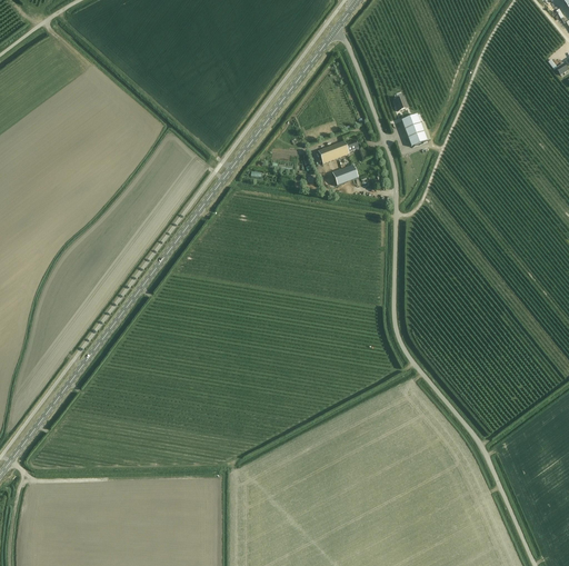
[(42,10),(35,18),(37,20),(45,13),(42,10)]
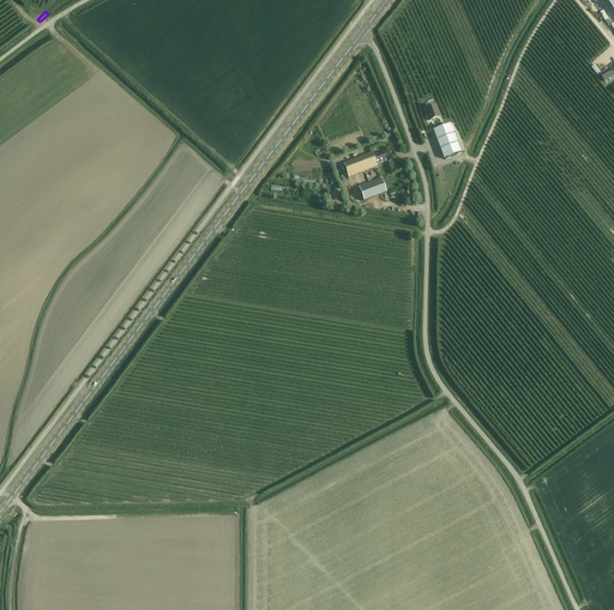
[(608,67),(602,72),(606,78),(613,73),(608,67)]
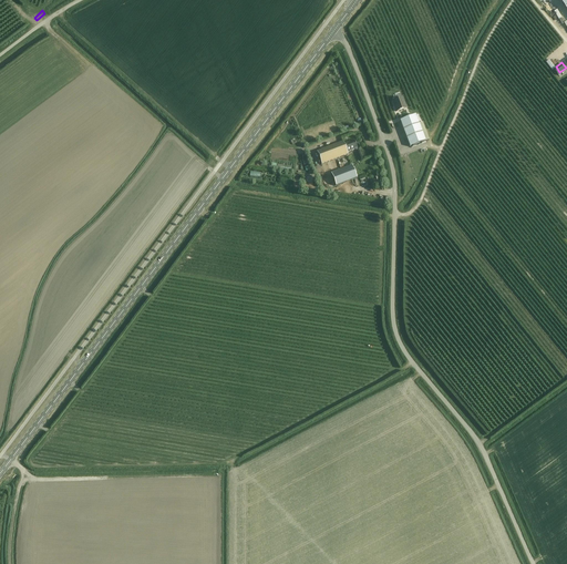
[(393,99),(397,109),(405,105),(402,94),(393,99)]
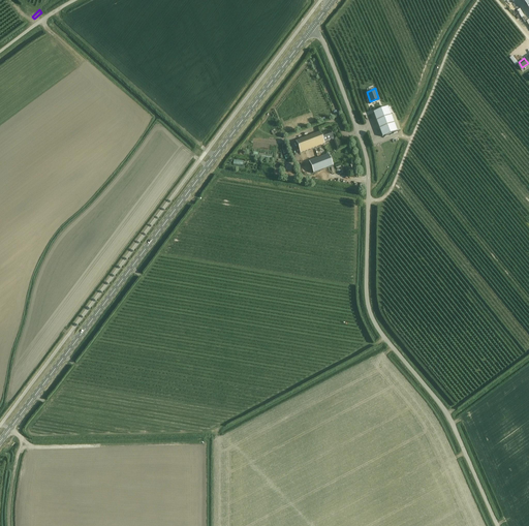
[(387,104),(373,110),(382,134),(397,129),(387,104)]
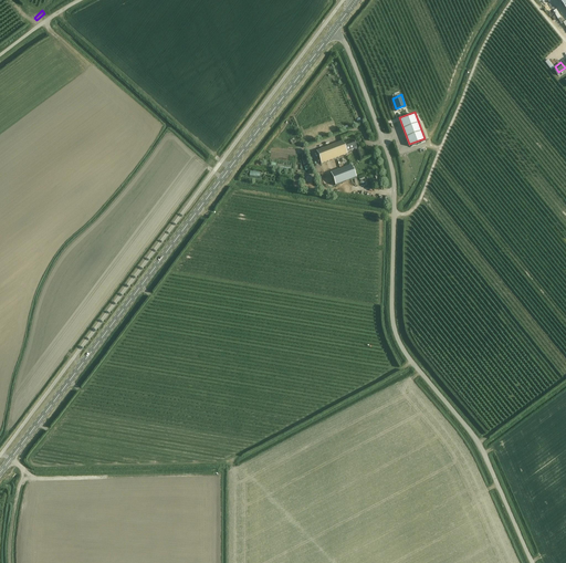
[(343,138),(316,148),(321,162),(347,152),(346,149),(356,145),(353,137),(343,141),(343,138)]
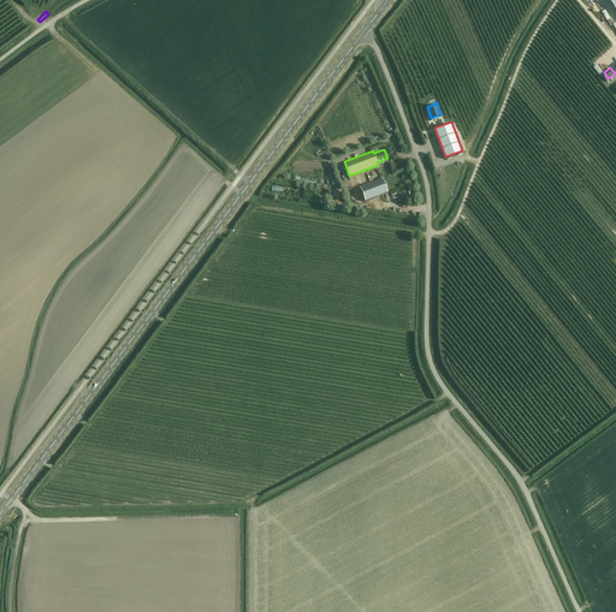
[(383,177),(360,185),(365,198),(388,190),(383,177)]
